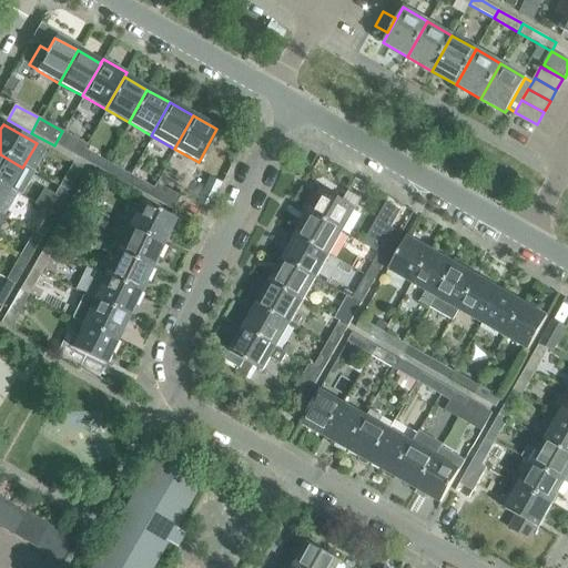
[(62,131),(54,145),(78,159),(82,150),(85,144),(62,131)]
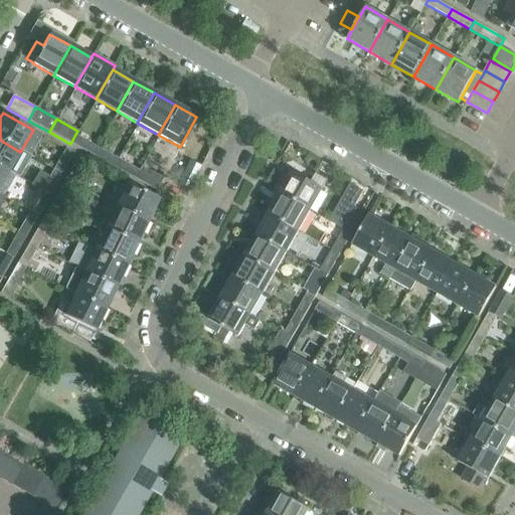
[(70,144),(92,155),(96,147),(74,136),(70,144)]
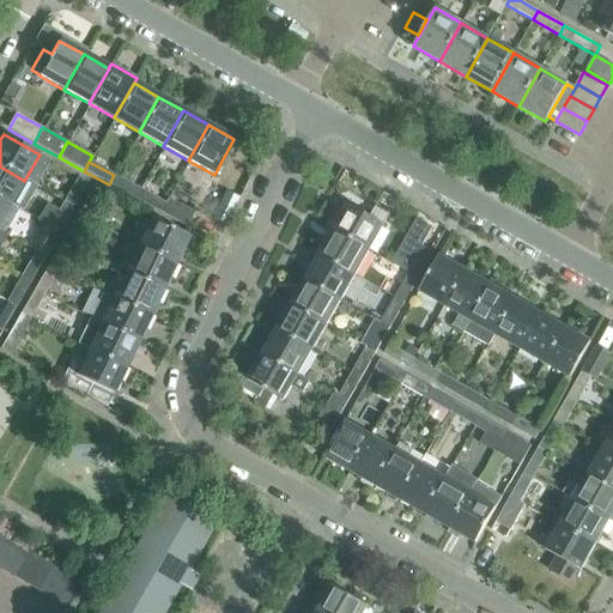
[(24,181),(0,167),(0,199),(10,206),(24,181)]
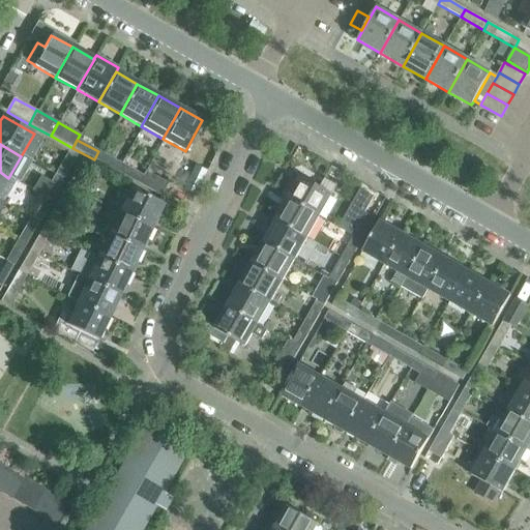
[(94,159),(115,172),(120,164),(98,151),(94,159)]
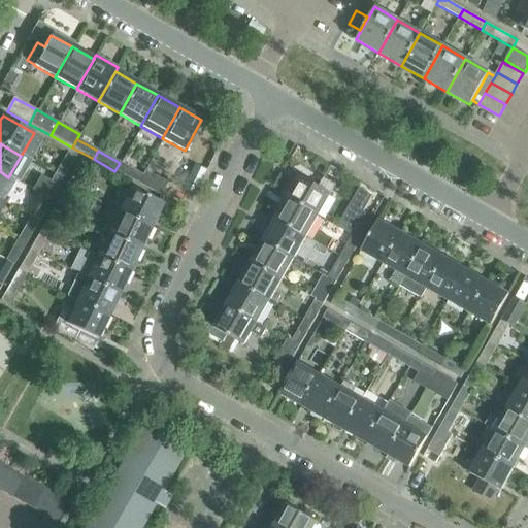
[(75,157),(67,152),(54,174),(62,179),(75,157)]
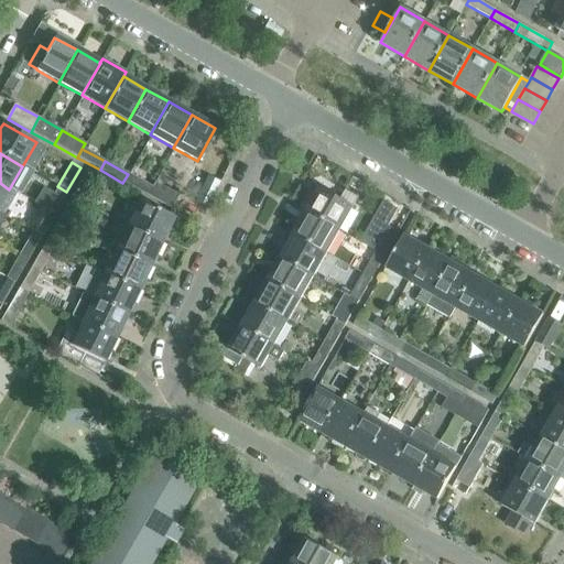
[(73,194),(82,199),(95,176),(86,171),(73,194)]
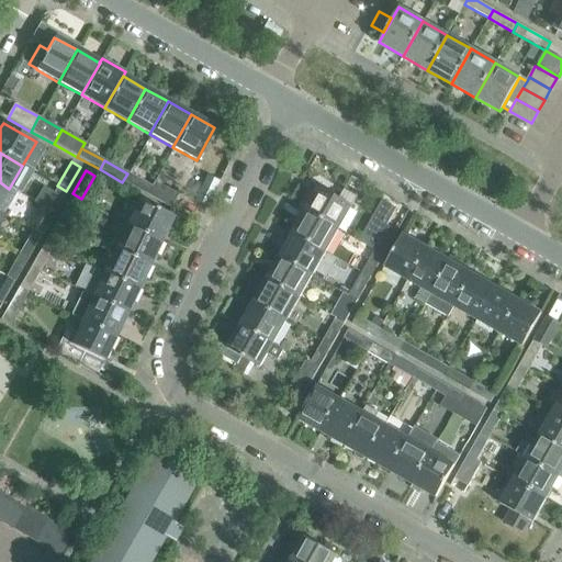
[(122,182),(145,194),(150,186),(127,173),(122,182)]
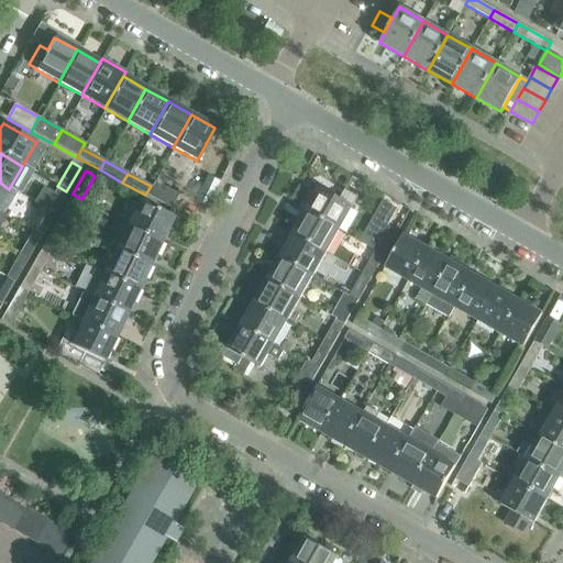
[(15,192),(9,189),(0,183),(0,213),(2,216),(15,192)]
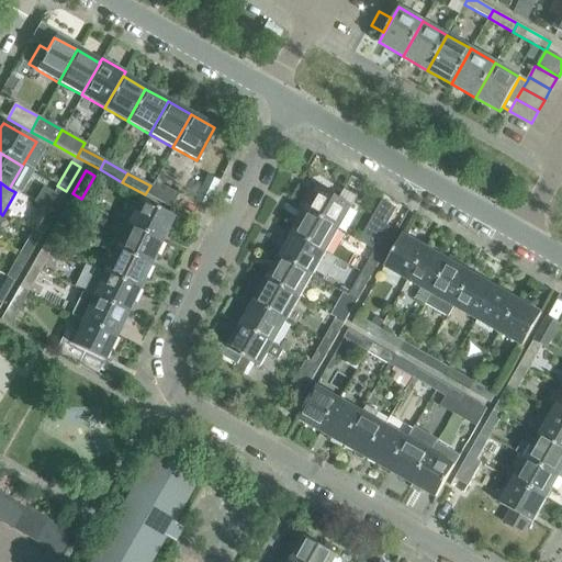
[(152,187),(150,186),(145,194),(170,209),(178,195),(154,182),(152,187)]
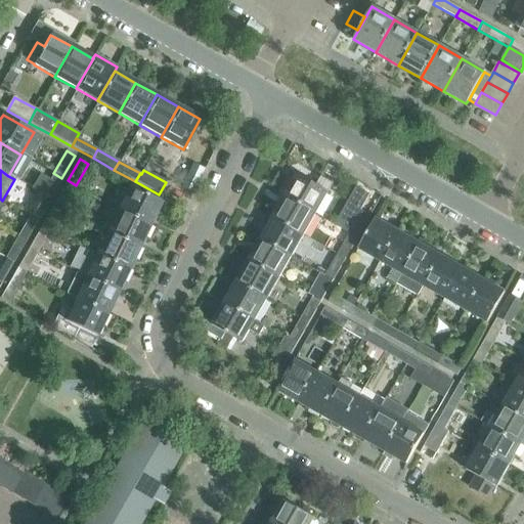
[(41,194),(49,200),(61,178),(53,173),(41,194)]
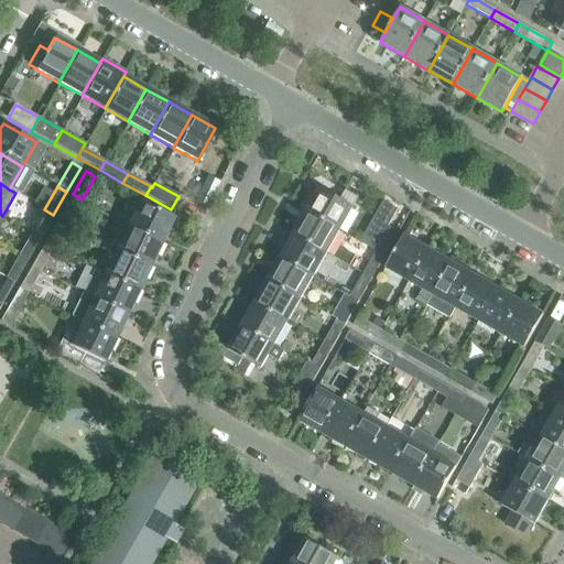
[(353,206),(321,187),(306,212),(339,230),(353,206)]
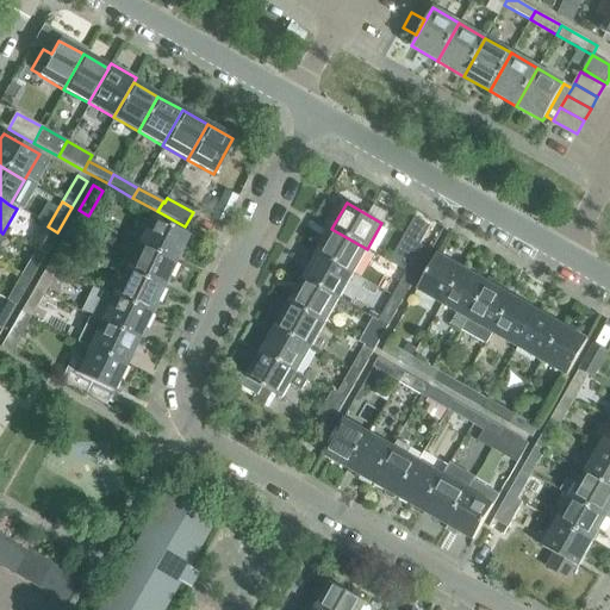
[(88,216),(79,210),(64,235),(74,241),(88,216)]
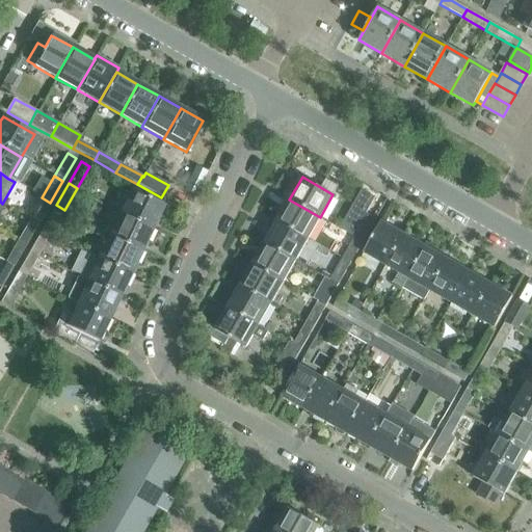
[(132,191),(121,214),(152,230),(163,207),(132,191)]
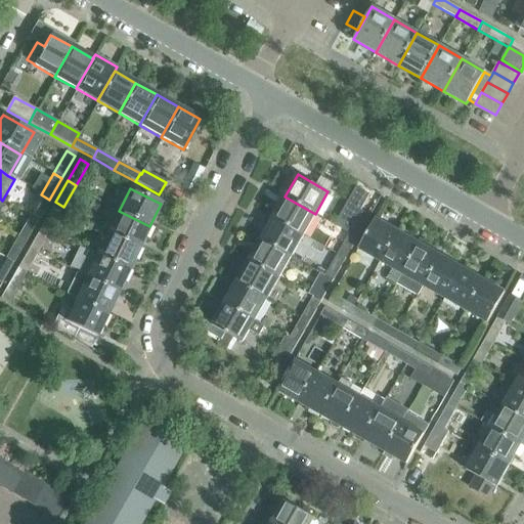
[(29,216),(37,221),(49,200),(41,194),(29,216)]
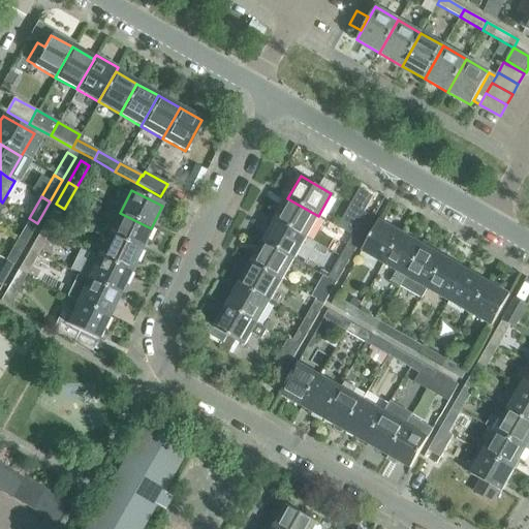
[(283,206),(280,205),(272,218),(276,220),(306,237),(318,216),(287,198),(283,206)]
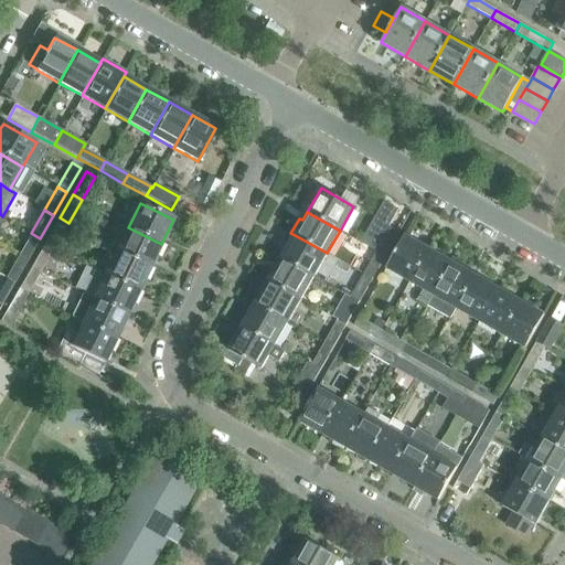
[(46,241),(55,246),(68,223),(60,217),(46,241)]
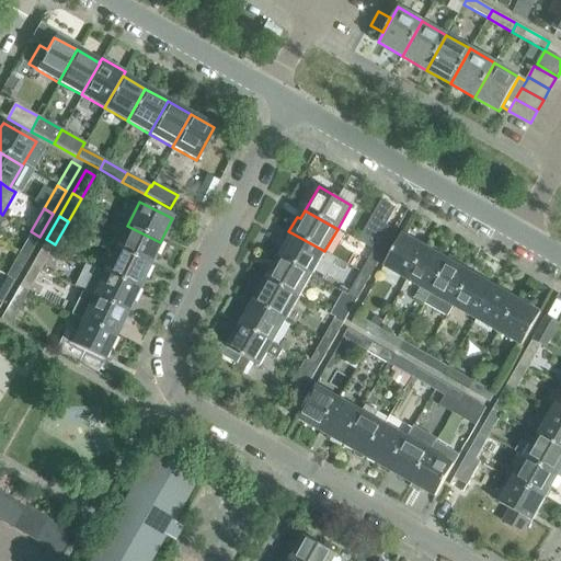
[(384,254),(397,231),(374,218),(367,229),(379,236),(371,248),(384,254)]
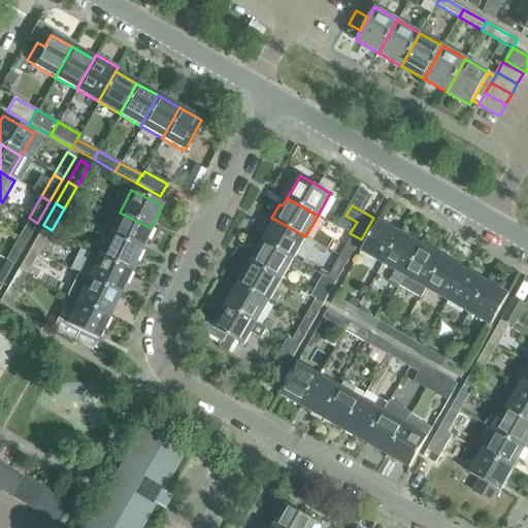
[(151,228),(120,212),(108,235),(140,251),(151,228)]
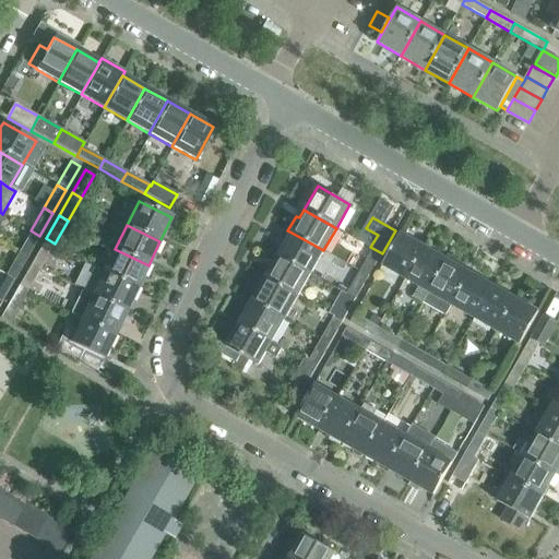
[(18,253),(26,259),(39,236),(31,230),(18,253)]
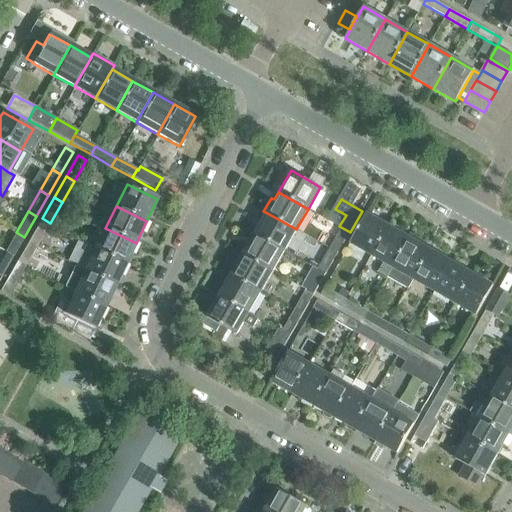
[(296,229),(267,213),(255,234),(284,250),(296,229)]
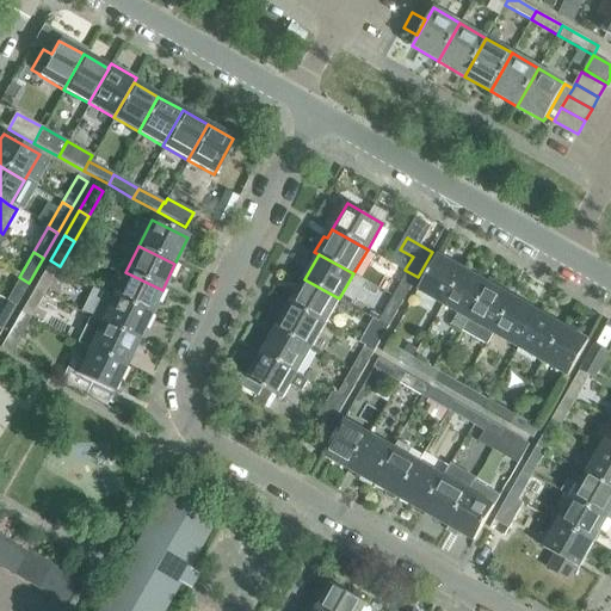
[(438,255),(418,291),(443,306),(463,270),(438,255)]
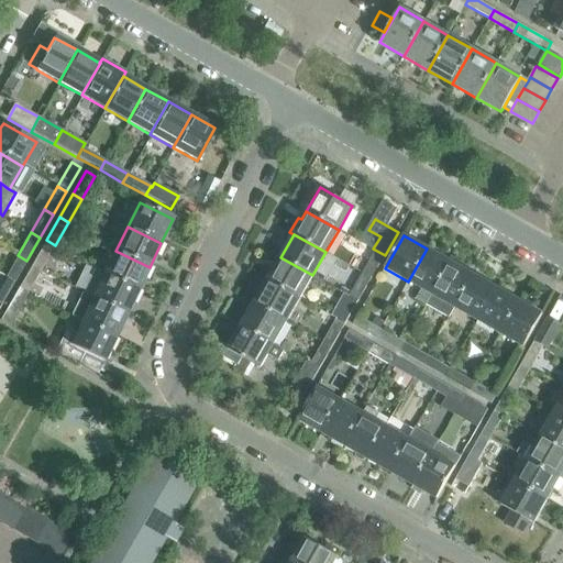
[(33,263),(42,268),(55,245),(46,240),(33,263)]
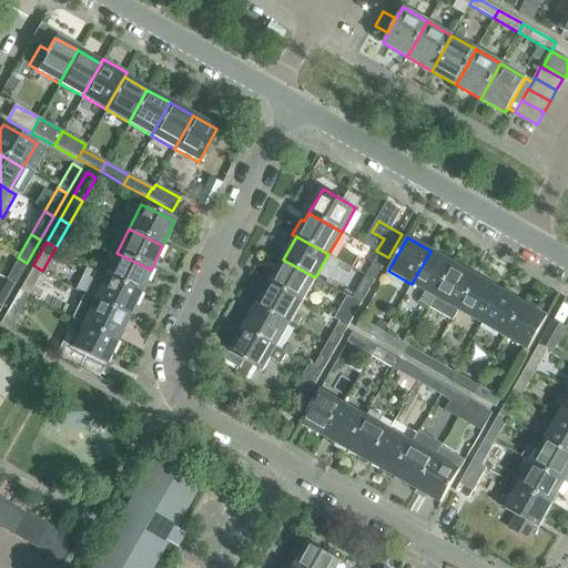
[(388,257),(376,251),(376,252),(378,253),(365,275),(375,281),(388,257)]
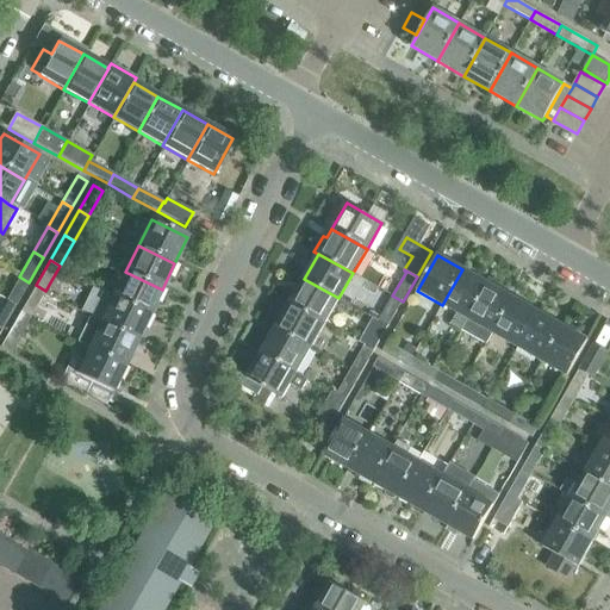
[(487,284),(462,269),(442,305),(456,313),(450,325),(460,330),(487,284)]
